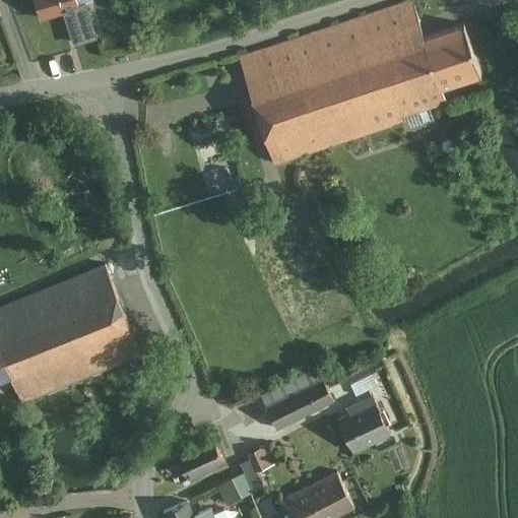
[(34,0),(41,20),(63,14),(72,45),(93,38),(83,6),(76,8),(73,0),(34,0)]
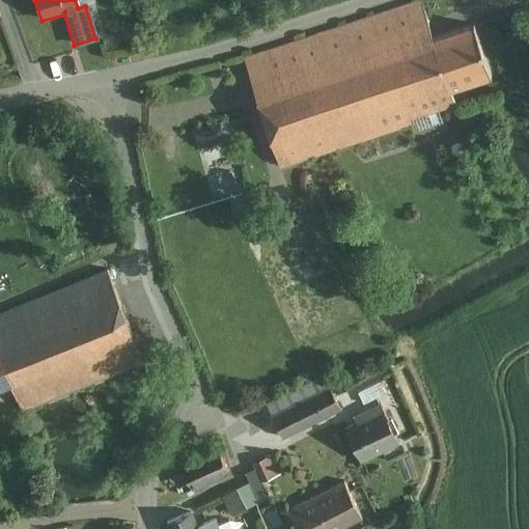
[(420,2),(242,65),(280,171),(456,108),(452,94),(494,79),(475,28),(435,43),(420,2)]
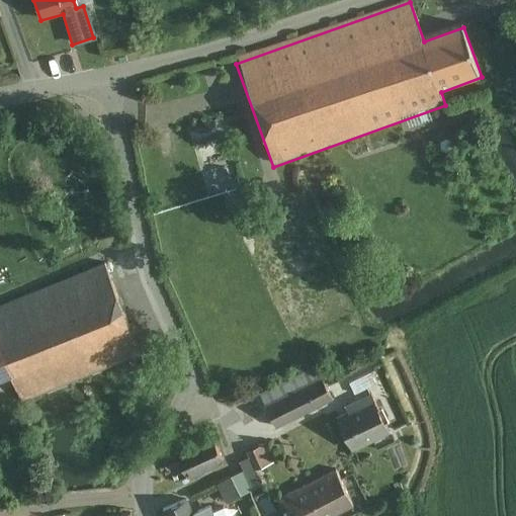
[(131,347),(95,267),(0,308),(0,377),(20,369),(29,392),(131,347)]
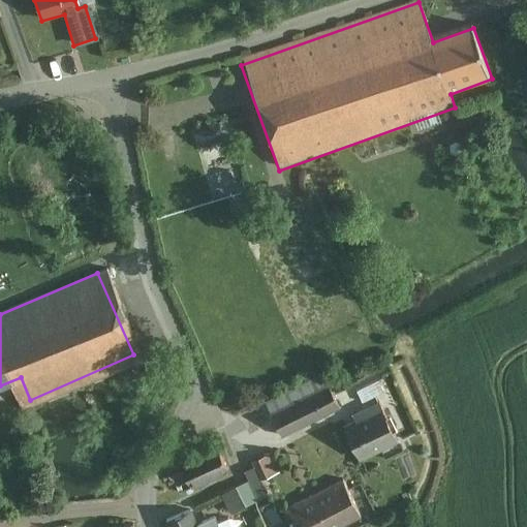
[(328,375),(267,407),(281,435),(342,403),(328,375)]
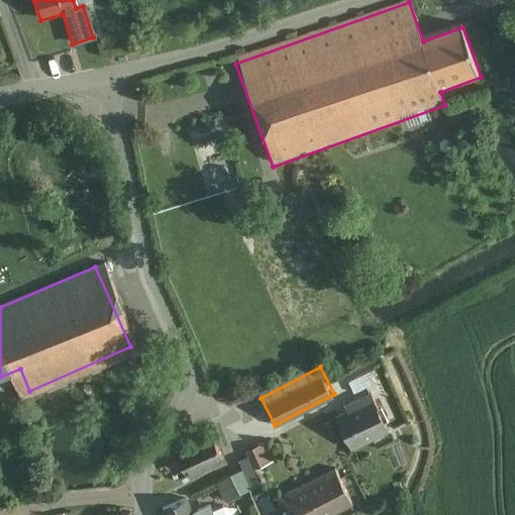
[(356,393),(380,382),(374,370),(351,381),(356,393)]
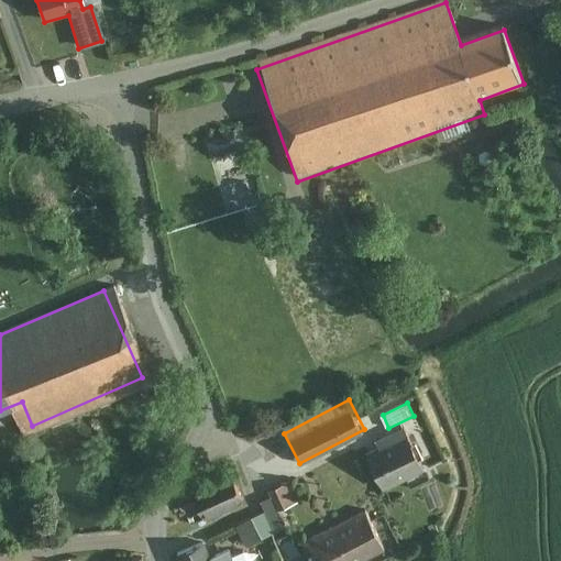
[(377,448),(365,453),(381,487),(421,468),(403,430),(375,442),(377,448)]
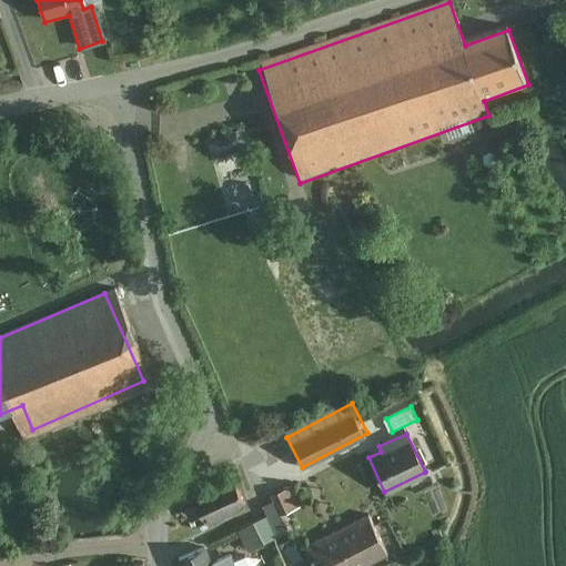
[(192,498),(191,498),(195,508),(202,519),(203,524),(203,523),(242,504),(231,481),(192,498)]
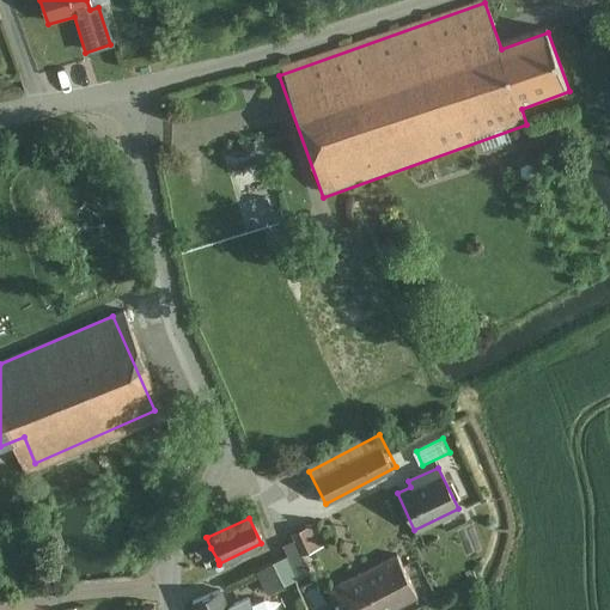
[(325,548),(316,528),(296,537),(305,557),(325,548)]
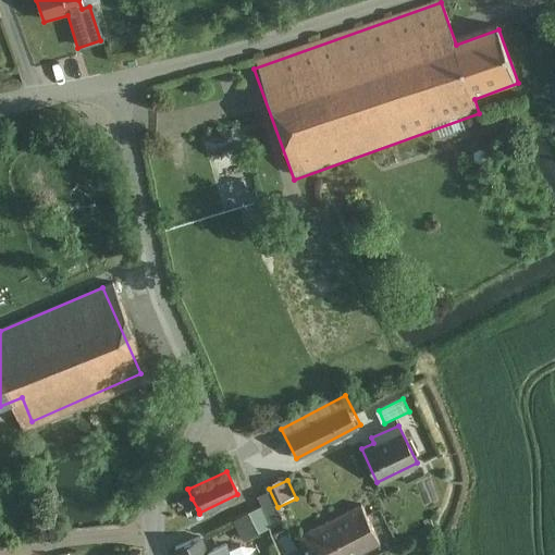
[(359,506),(328,522),(343,554),(357,554),(379,544),(359,506)]
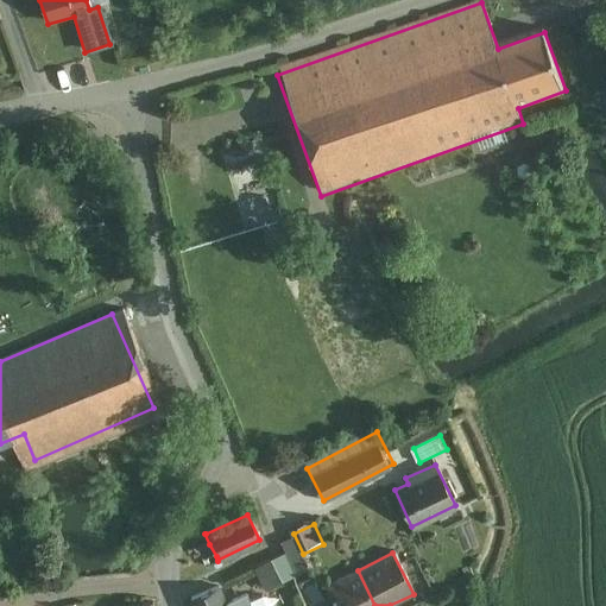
[(285,556),(260,569),(271,588),(296,575),(285,556)]
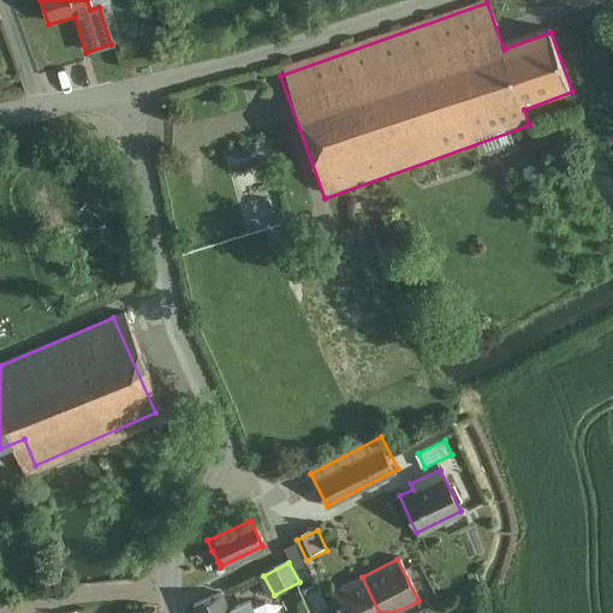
[(379,612),(362,577),(327,594),(337,612),(379,612)]
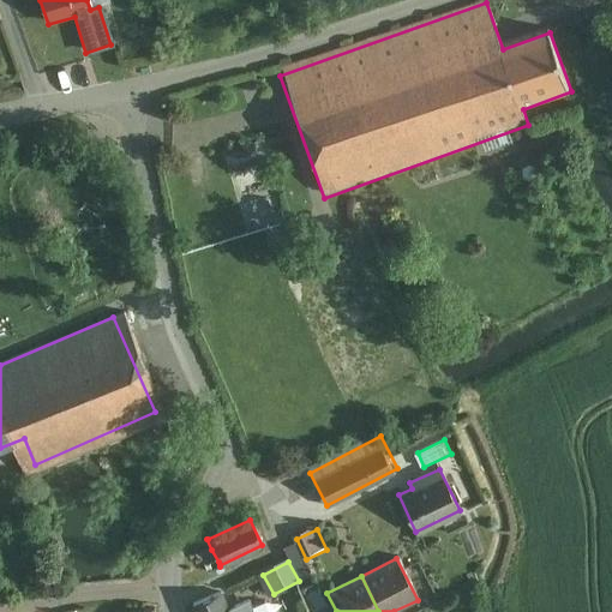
[(220,593),(192,605),(193,611),(267,611),(263,603),(250,609),(247,601),(227,611),(220,593)]
